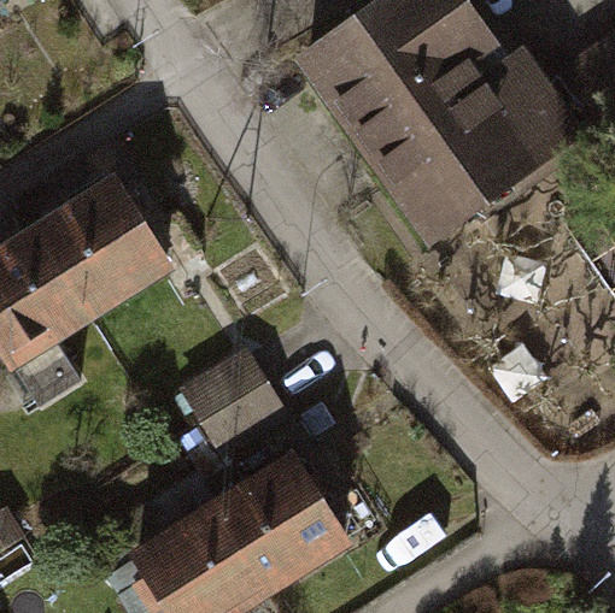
[(368,0),(287,51),(414,249),(587,141),(527,45),(508,57),(470,0),(368,0)]
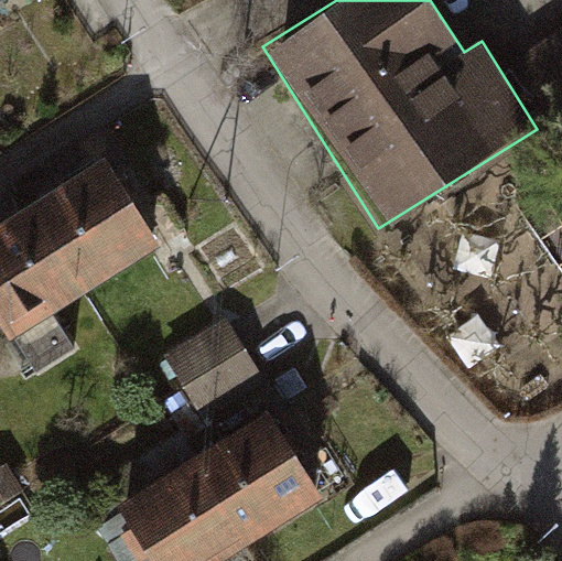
[(561,12),(504,47),(555,131),(561,127),(561,12)]
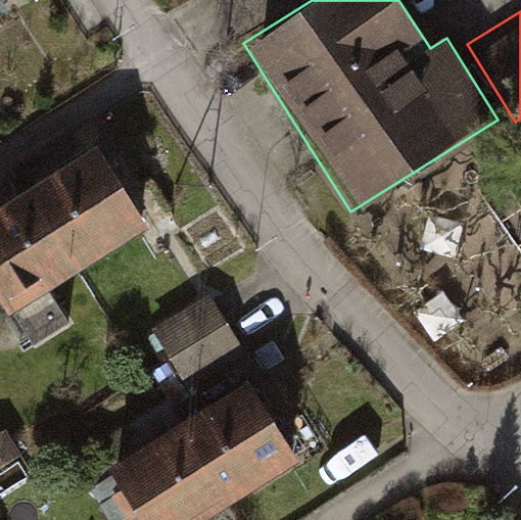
[(121,190),(93,146),(0,205),(0,289),(14,313),(146,230),(121,190)]
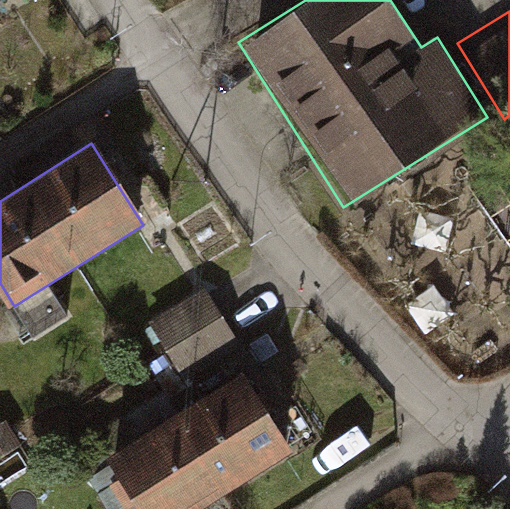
[(210,286),(152,318),(186,379),(244,346),(210,286)]
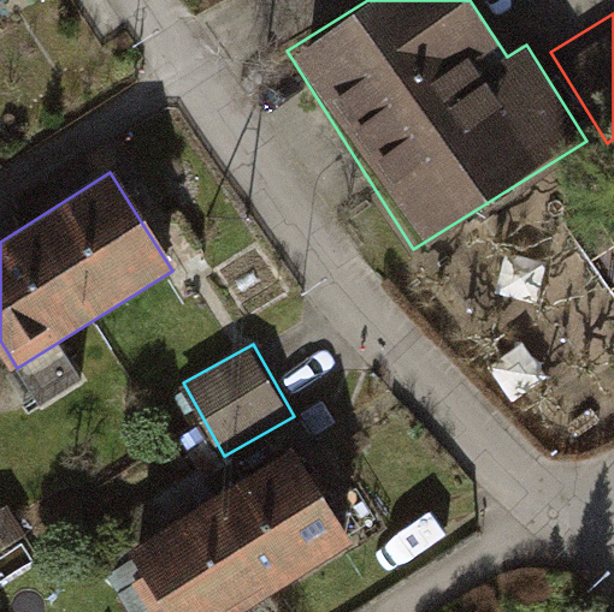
[(289,441),(129,541),(161,594),(172,611),(242,611),(353,544),(324,498),(289,441)]
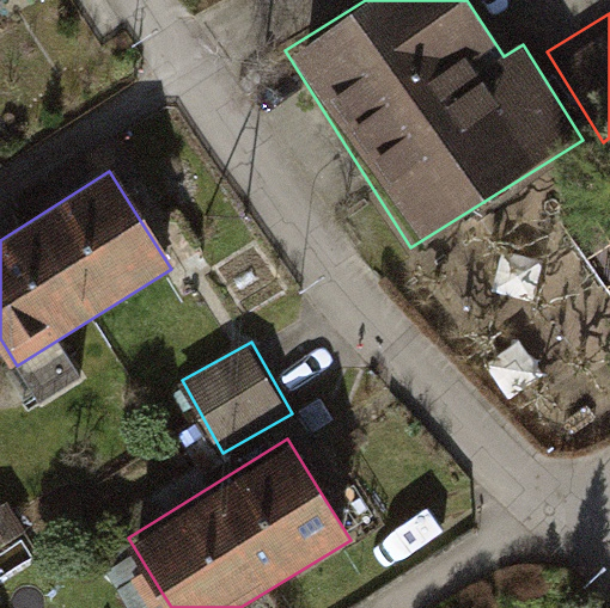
All buildings are outlined.
